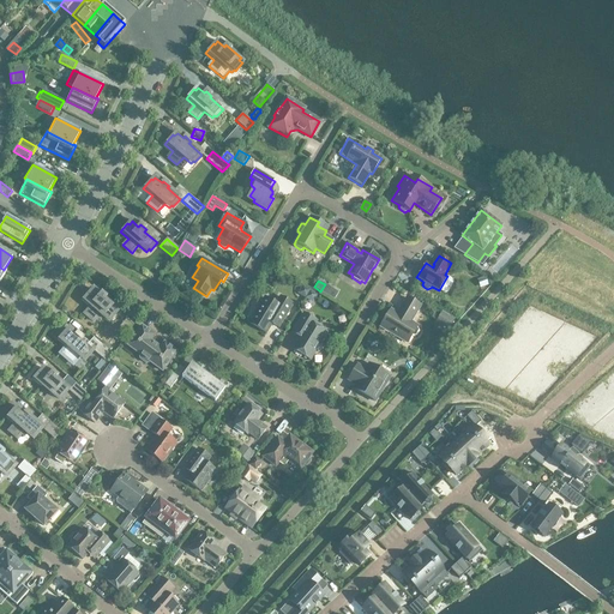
[(302,286),(300,290),(301,295),(306,298),(309,290),(302,286)]
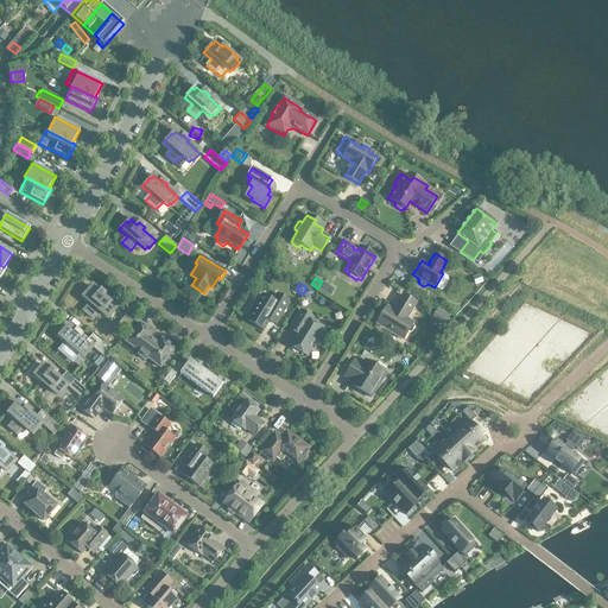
[(89,290),(88,289),(80,298),(88,305),(83,311),(92,318),(99,311),(106,317),(108,315),(109,316),(116,309),(105,297),(106,296),(100,290),(99,292),(93,287),(89,290)]
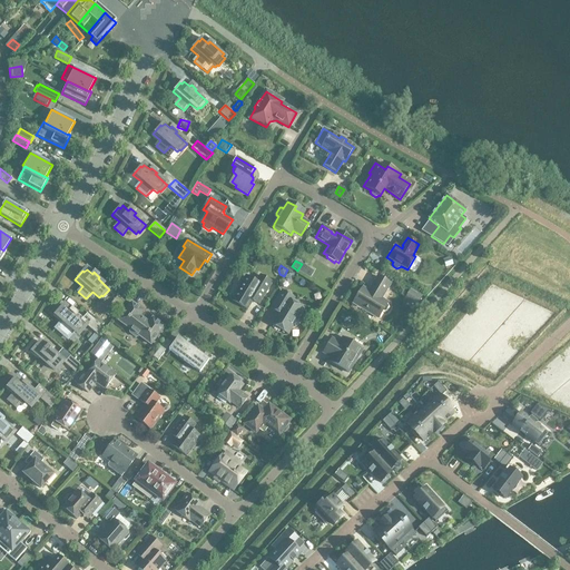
[(287,269),(284,276),(287,279),(292,278),(294,274),(287,269)]
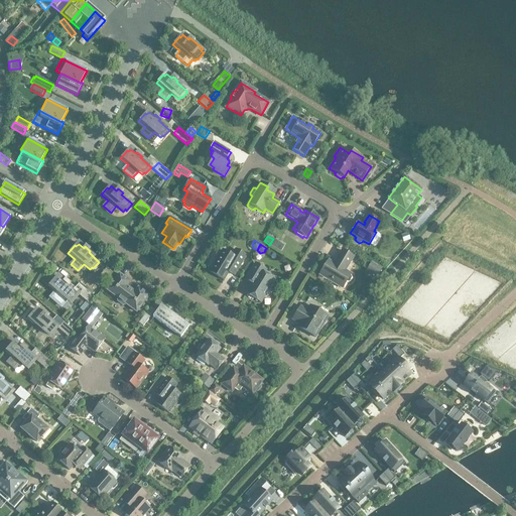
[(230,271),(231,270),(236,273),(246,256),(235,249),(231,255),(223,250),(210,271),(224,280),(229,271),(230,271)]
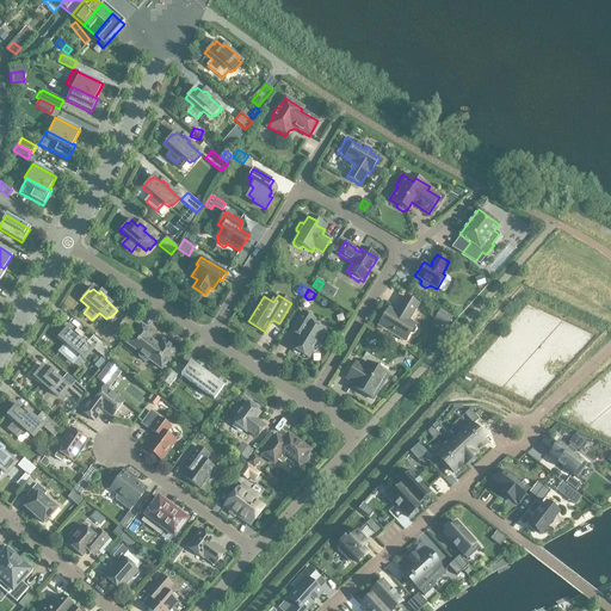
[(397,308),(399,309),(396,313),(389,308),(378,326),(405,341),(409,334),(413,334),(415,329),(414,326),(415,325),(408,320),(418,304),(405,296),(397,308)]
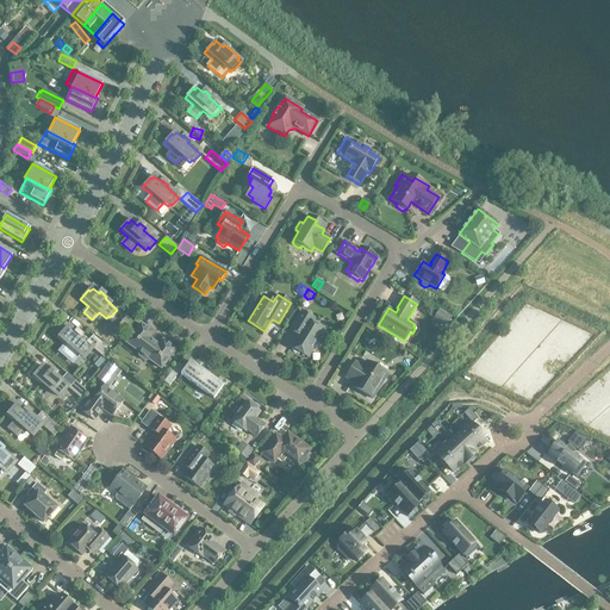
[(446,328),(452,317),(440,310),(434,321),(446,328)]
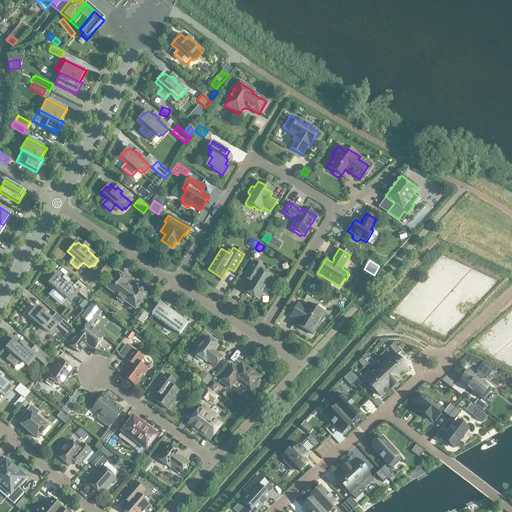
[(264,273),(261,271),(263,267),(253,262),(246,275),(250,278),(251,280),(244,291),(246,293),(246,294),(249,296),(251,296),(258,300),(262,293),(264,294),(266,294),(268,290),(268,288),(266,287),(270,280),(264,277),(265,275),(264,273)]
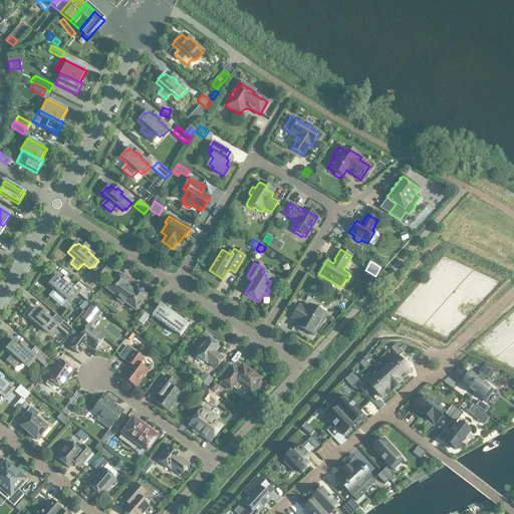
[(103,280),(111,270),(105,265),(97,275),(103,280)]
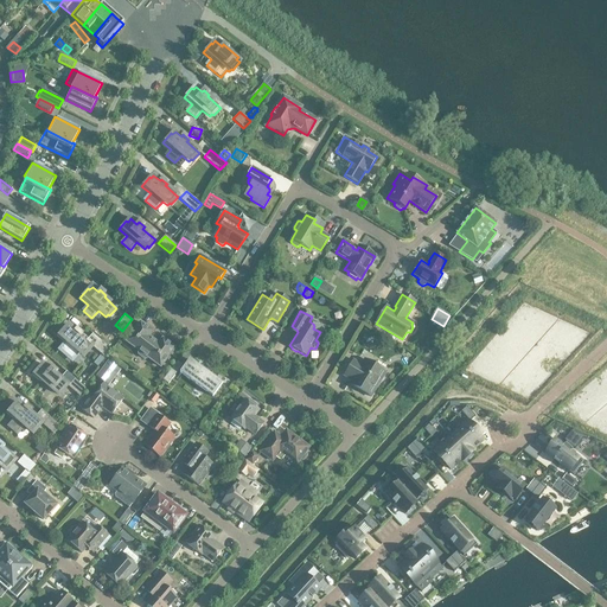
[(139,351),(138,352),(138,355),(144,359),(147,359),(148,358),(160,368),(174,349),(163,339),(158,344),(157,343),(155,345),(148,340),(149,338),(148,337),(152,332),(140,323),(126,342),(139,351)]
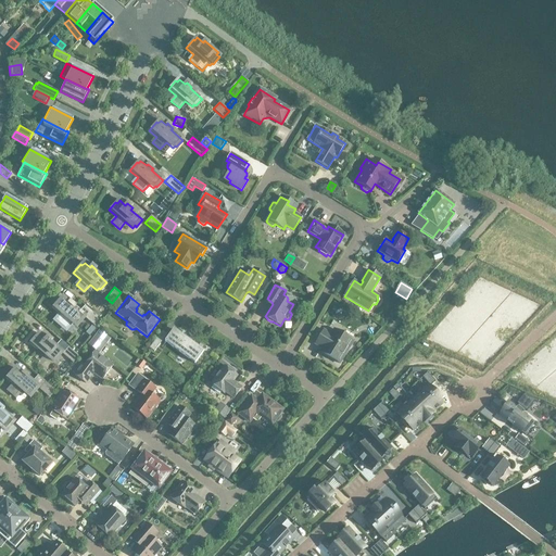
[(51,307),(59,315),(54,320),(62,327),(68,320),(75,326),(77,324),(78,325),(85,317),(73,307),(75,305),(70,301),(68,303),(62,298),(60,301),(59,300),(51,307)]
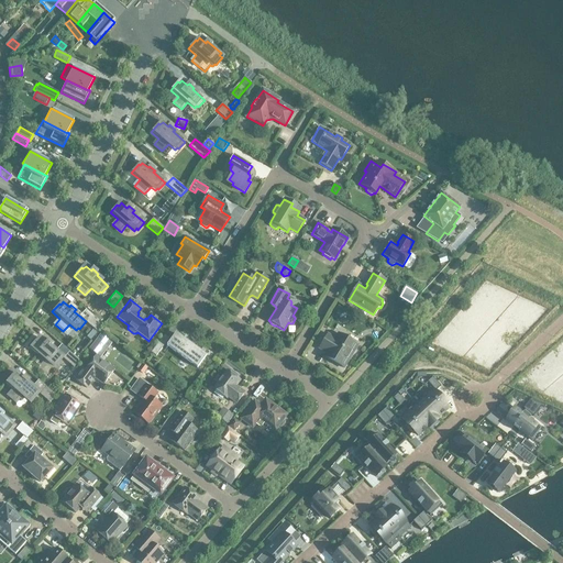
[(91,315),(87,320),(89,321),(87,323),(95,329),(94,330),(97,332),(103,324),(91,315)]
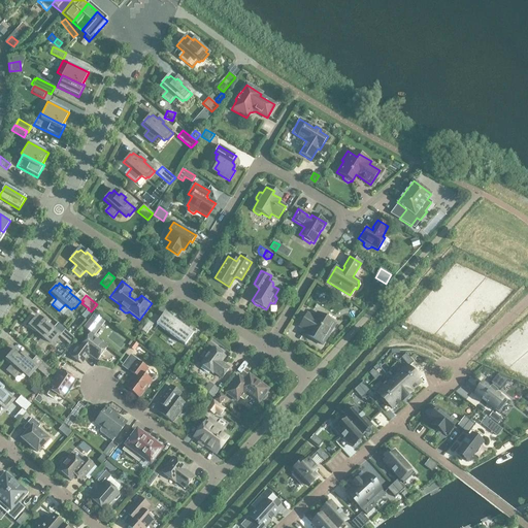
[(87,309),(81,317),(85,319),(91,312),(87,309)]
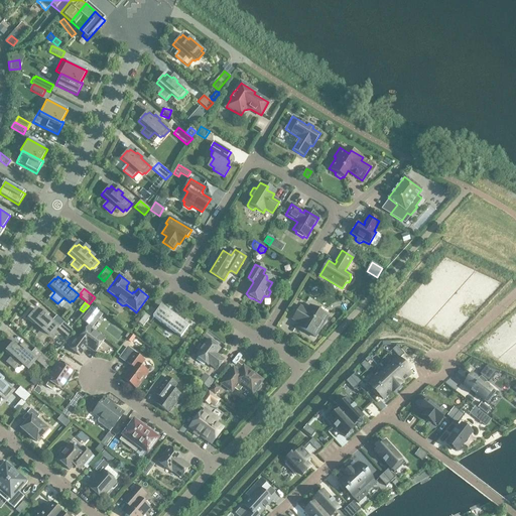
[(93,305),(82,320),(89,326),(96,316),(99,319),(103,313),(93,305)]
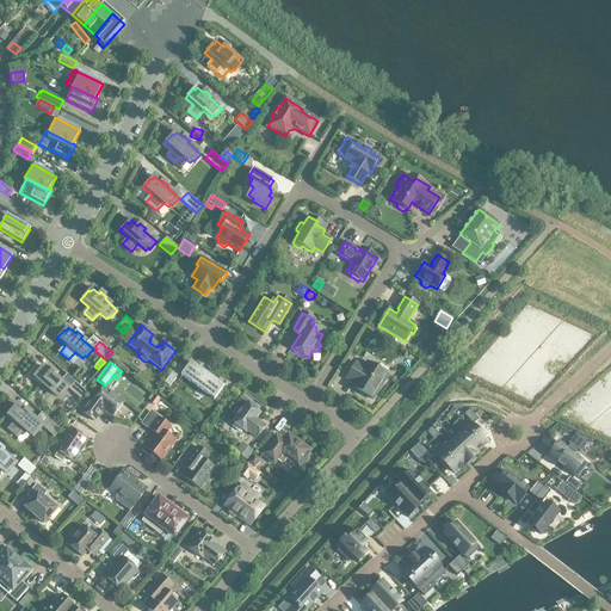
[(190,382),(191,380),(215,397),(223,387),(191,362),(180,375),(190,382)]
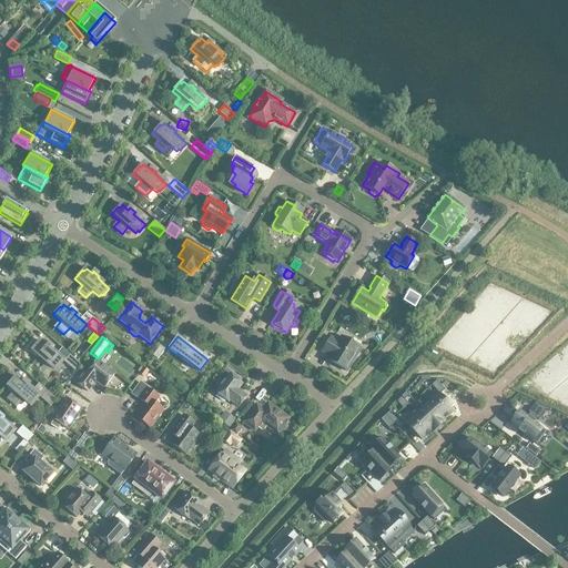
[(334,359),(332,363),(346,372),(361,348),(342,337),(337,343),(331,338),(322,352),(334,359)]
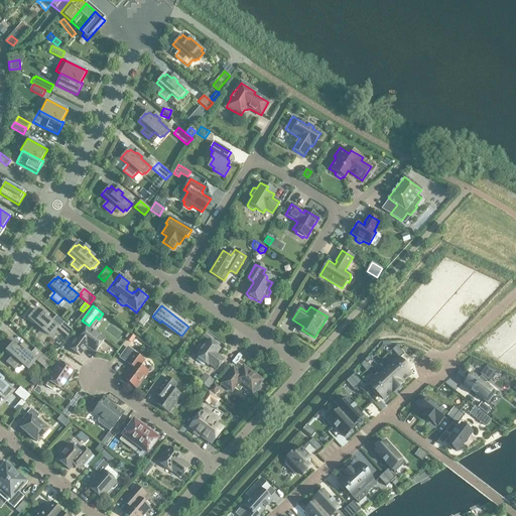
[(48,316),(43,312),(42,314),(36,309),(34,312),(33,311),(26,318),(34,326),(35,324),(48,336),(50,333),(51,335),(57,328),(46,318),(48,316)]
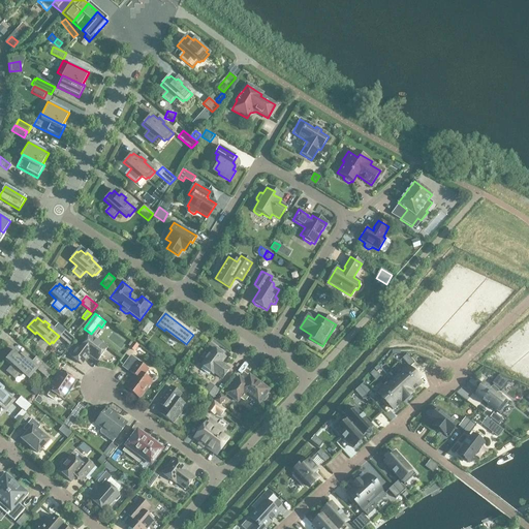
[(147,324),(142,332),(147,335),(152,328),(147,324)]
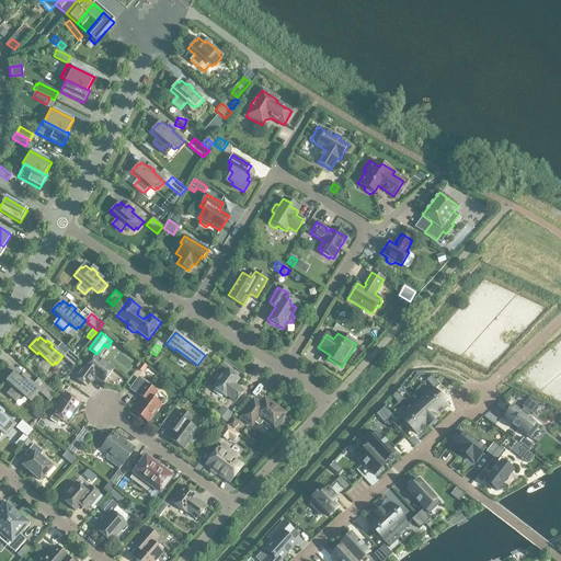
[(73,366),(79,359),(69,351),(64,358),(73,366)]
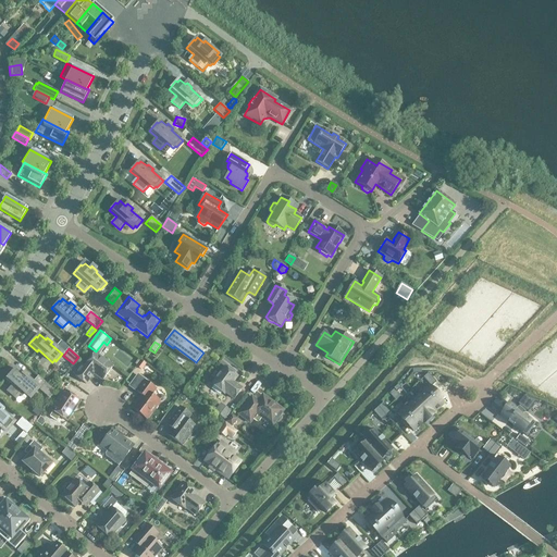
[(86,384),(94,373),(102,380),(113,367),(95,353),(84,366),(83,364),(75,375),(74,375),(86,384)]
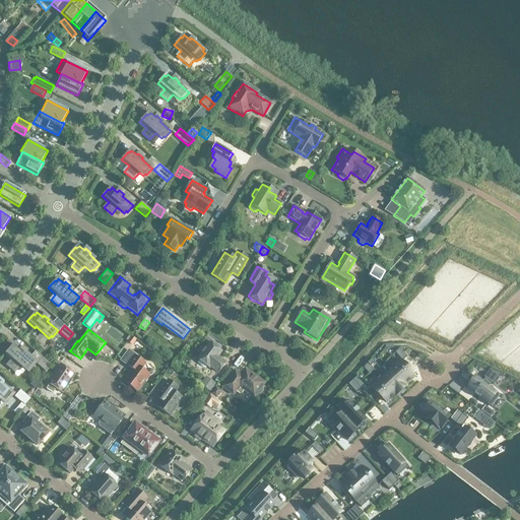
[(70,350),(77,340),(72,337),(65,346),(70,350)]
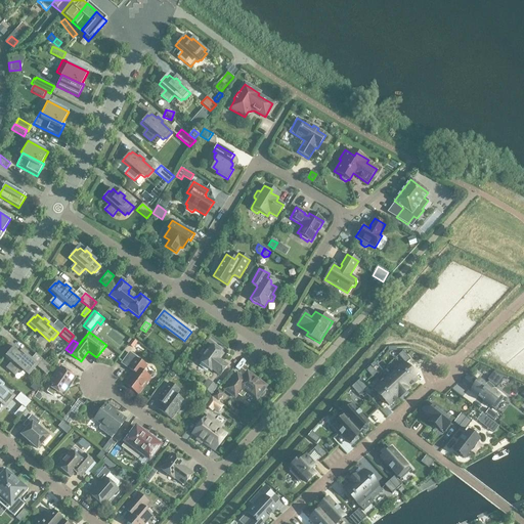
[(137,343),(132,340),(128,345),(133,348),(137,343)]
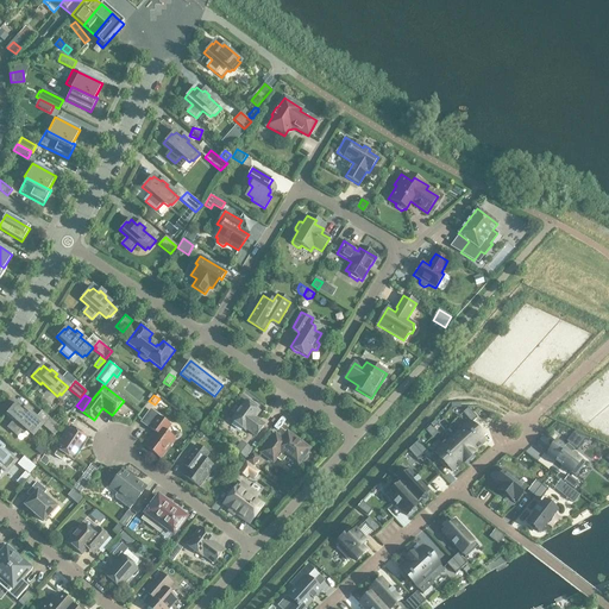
[(258,421),(257,422),(253,420),(259,412),(245,402),(231,421),(245,431),(246,429),(256,437),(264,425),(258,421)]
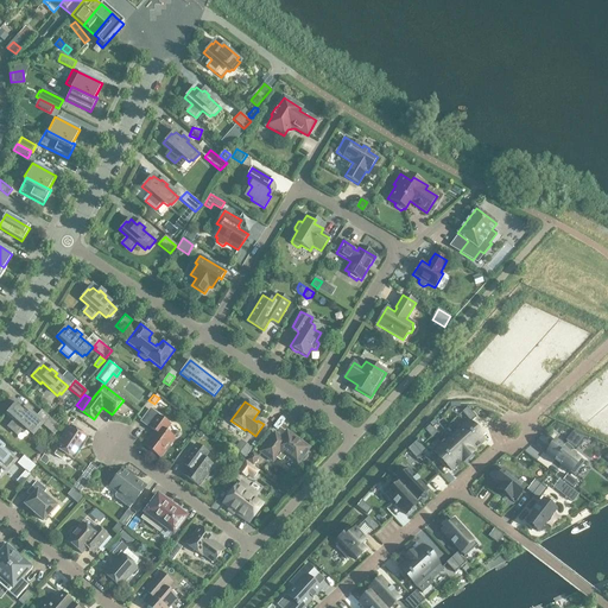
[(30,413),(31,411),(25,406),(24,409),(18,403),(14,406),(13,405),(5,413),(13,420),(8,428),(17,435),(24,426),(31,434),(33,430),(36,432),(42,424),(30,413)]
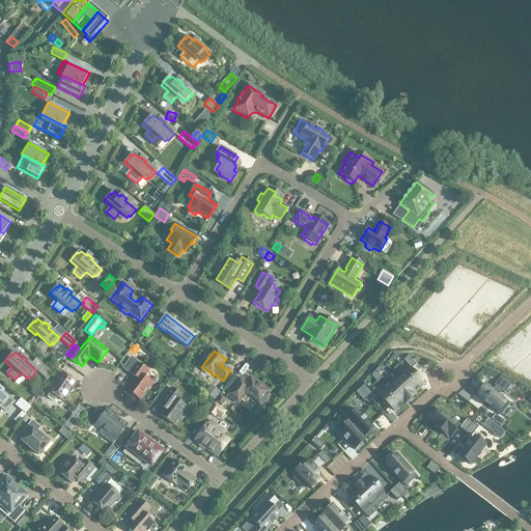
[(408,356),(403,360),(411,368),(416,364),(408,356)]
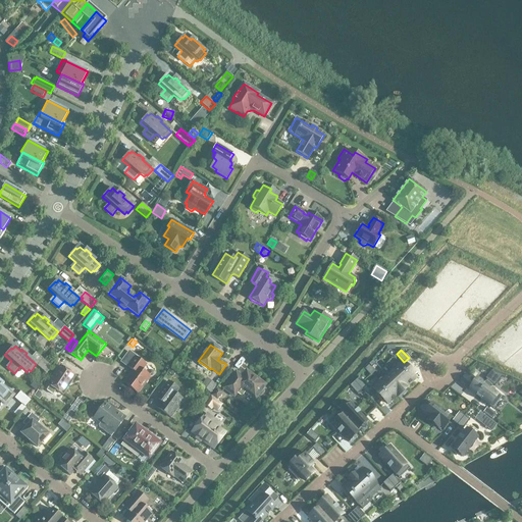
[(146,364),(128,352),(121,362),(134,371),(124,383),(137,393),(149,376),(143,372),(143,369),(146,364)]
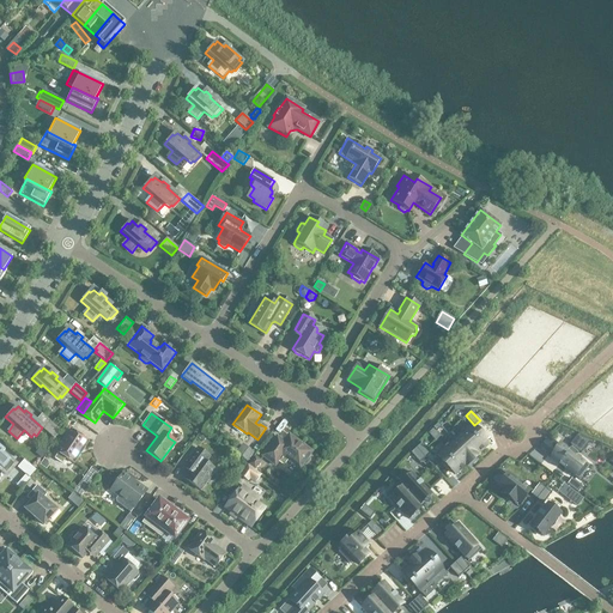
[(54,438),(61,431),(50,423),(43,430),(54,438)]
